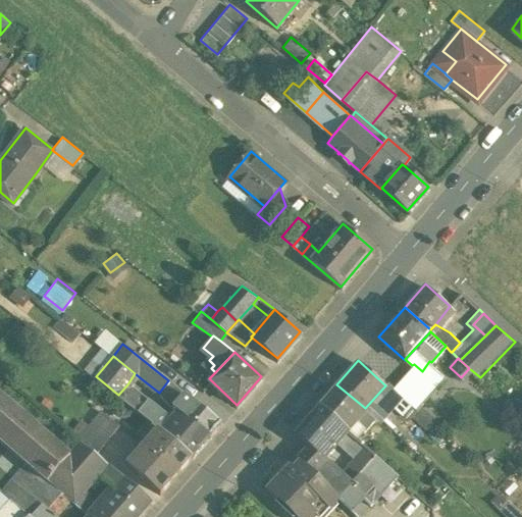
[(422,371),(414,364),(412,365),(394,386),(416,408),(446,375),(431,362),(429,361),(422,371)]
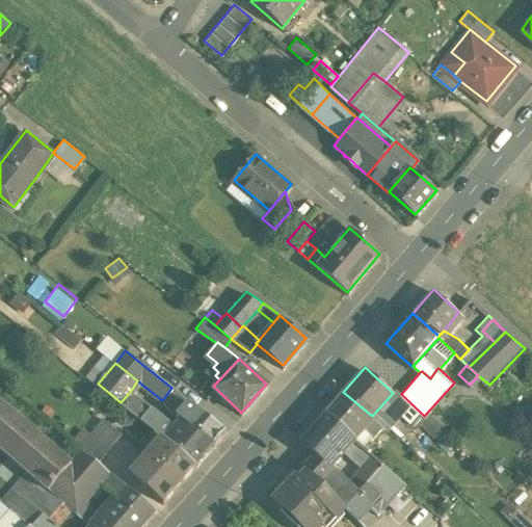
[(188,400),(171,388),(162,400),(176,414),(188,400)]
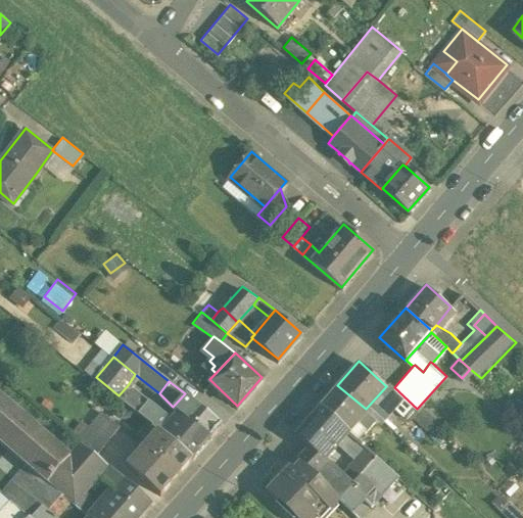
[(144,396),(128,385),(119,395),(135,409),(144,396)]
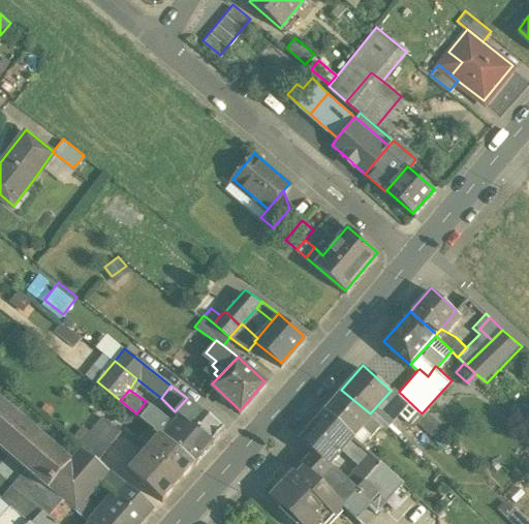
[(370,413),(341,390),(323,409),(352,435),(366,419),(370,422),(373,419),(369,414),(370,413)]
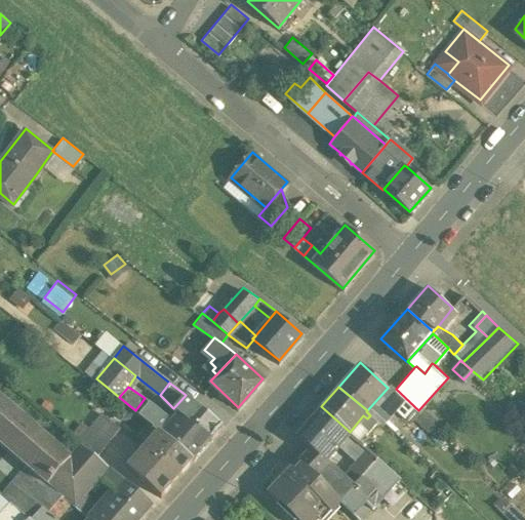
[(0,441),(26,464),(46,482),(68,500),(91,518),(92,517),(102,506),(87,492),(108,467),(95,456),(80,444),(71,455),(0,392),(0,441)]
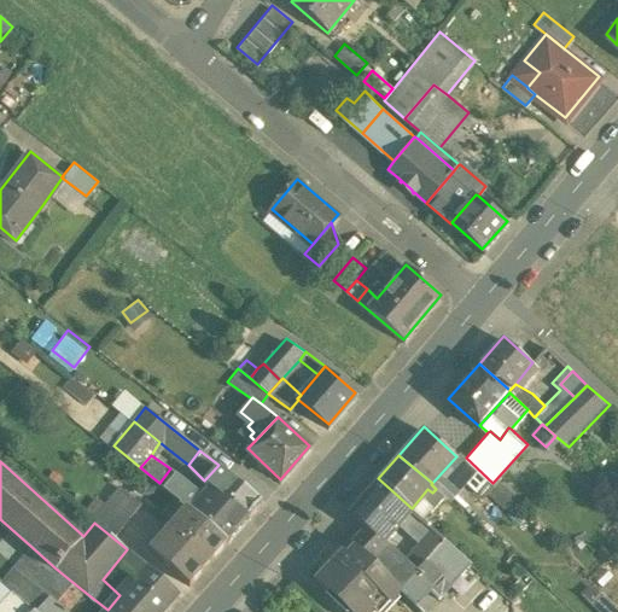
[(262,500),(219,465),(204,481),(215,487),(249,516),(262,500)]
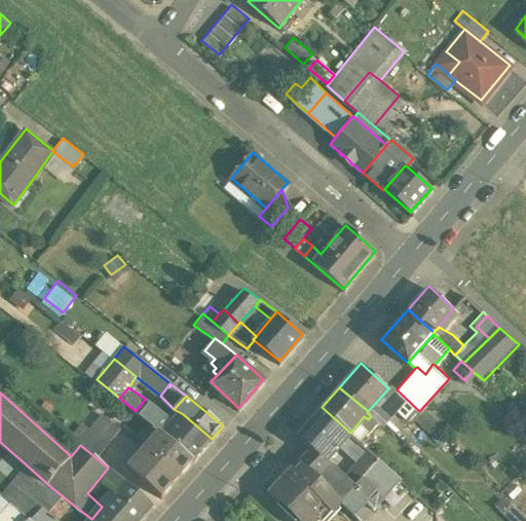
[(167,416),(145,399),(136,411),(161,432),(165,435),(173,426),(167,416)]
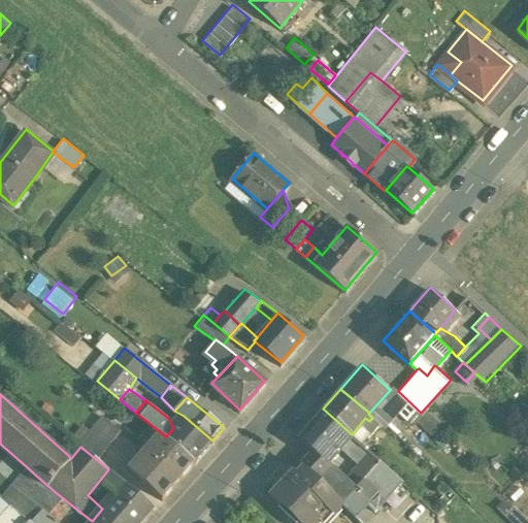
[(323,409),(298,437),(312,451),(304,459),(322,476),(318,480),(341,501),(356,516),(369,502),(358,492),(354,488),(343,479),(327,462),(326,463),(352,434),(323,409)]
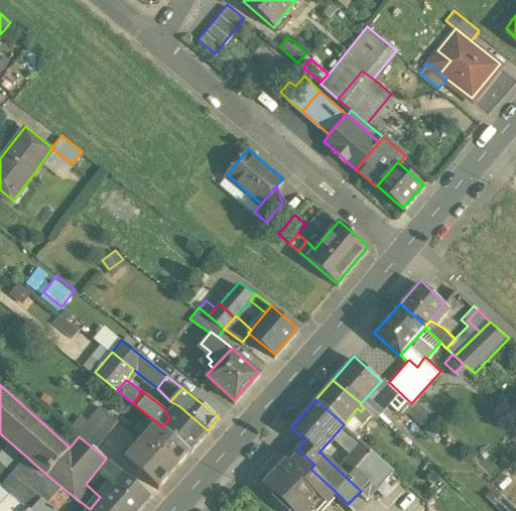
[(80,428),(76,433),(79,436),(94,449),(118,418),(100,403),(87,419),(80,428)]
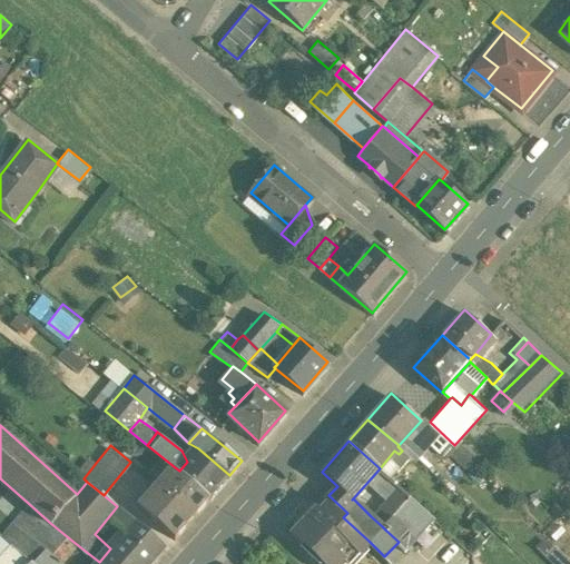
[(229,475),(198,448),(187,462),(179,471),(209,496),(229,475)]
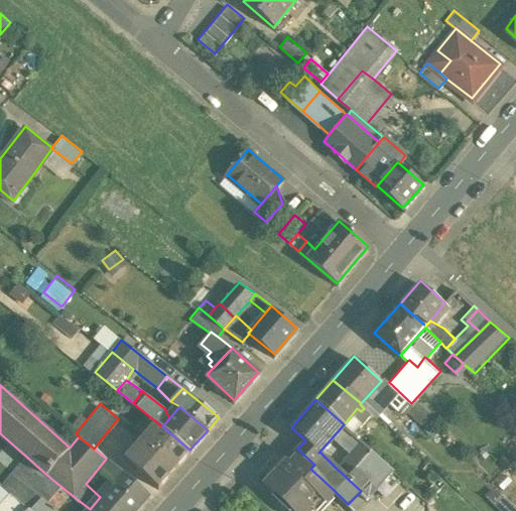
[(87,419),(81,413),(73,423),(80,428),(87,419)]
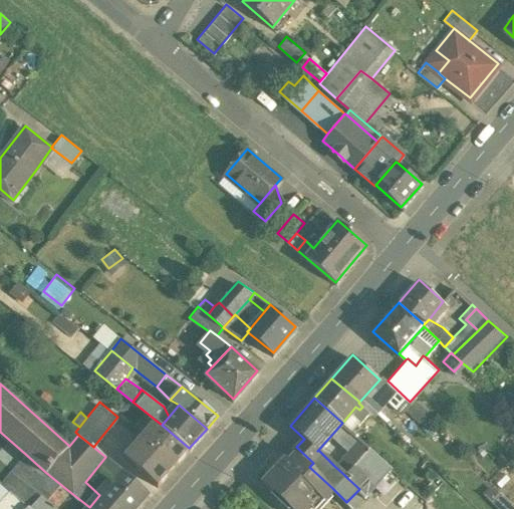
[(189,448),(162,425),(158,422),(126,458),(158,484),(189,448)]
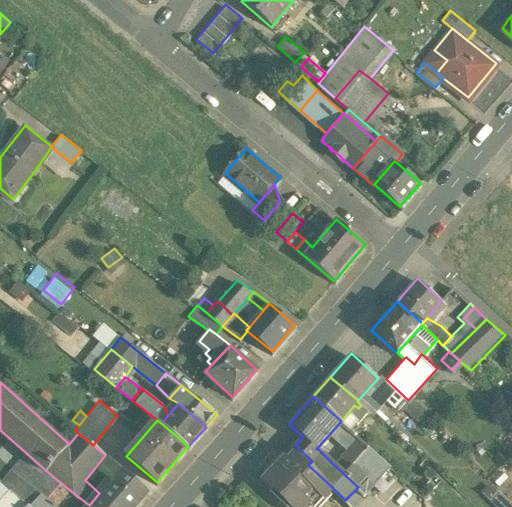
[(355,439),(348,447),(348,448),(333,464),(343,473),(354,462),(368,446),(357,436),(355,438),(355,439)]
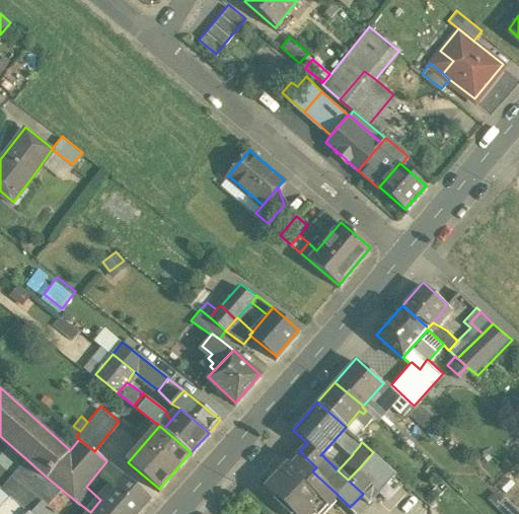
[(316,467),(299,451),(296,455),(300,458),(312,471),(316,467)]
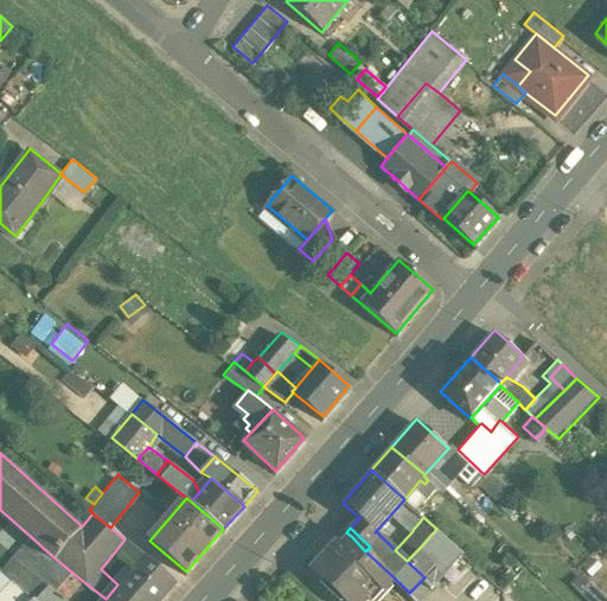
[(461,551),(436,529),(420,548),(443,570),(461,551)]
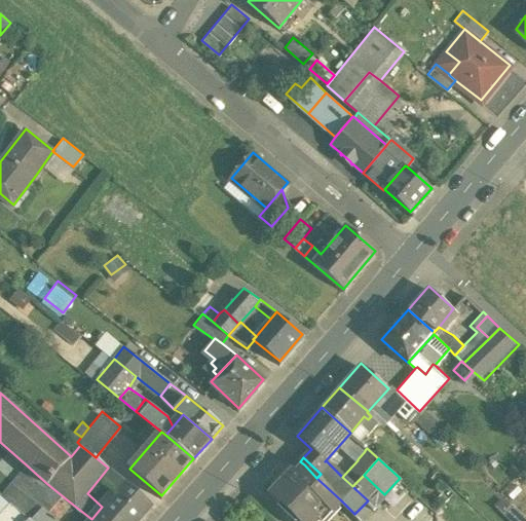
[(299,461),(268,493),(297,520),(313,520),(318,517),(322,520),(340,499),(316,478),(304,464),(300,461),(299,461)]
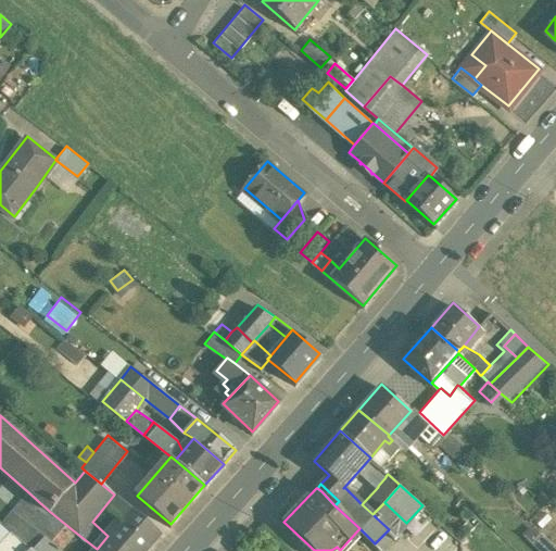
[(27,491),(12,511),(15,513),(4,525),(15,534),(32,548),(33,549),(43,537),(55,548),(72,529),(49,511),(27,491)]
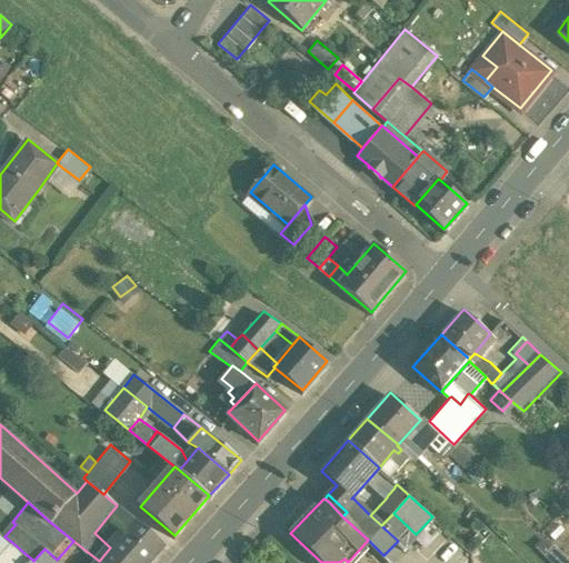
[(117,505),(95,533),(110,548),(135,520),(117,505)]
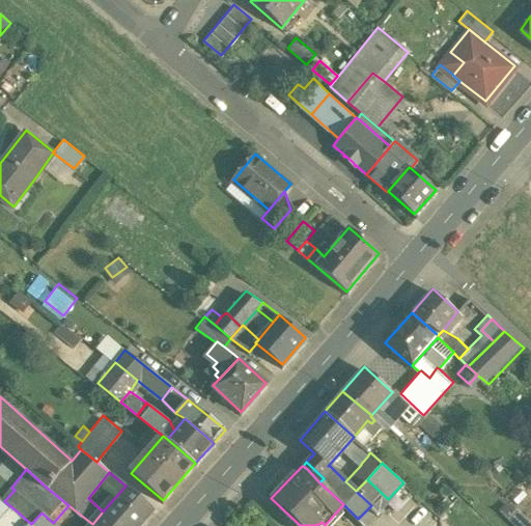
[(388,499),(367,479),(356,491),(360,495),(371,505),(378,511),(388,499)]
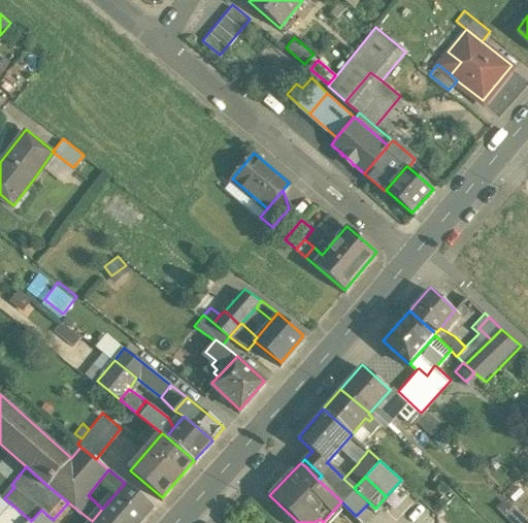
[(102,509),(93,520),(96,522),(138,522),(154,507),(125,483),(102,509)]
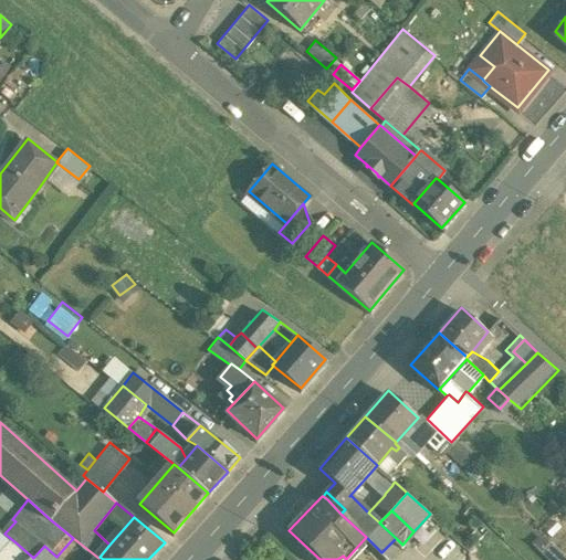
[(16,542),(0,559),(29,559),(32,557),(16,542)]
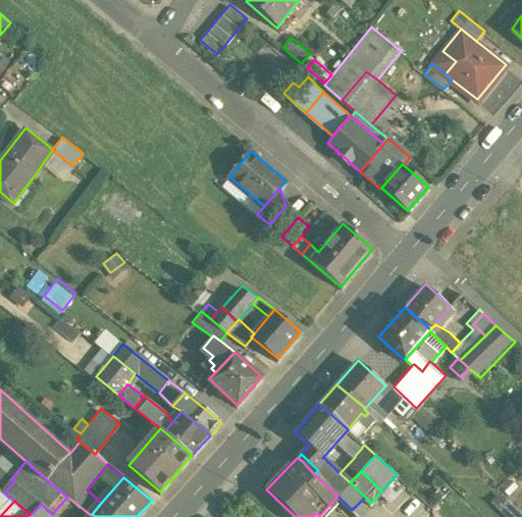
[(55,516),(52,514),(41,504),(31,515),(33,516),(55,516)]
